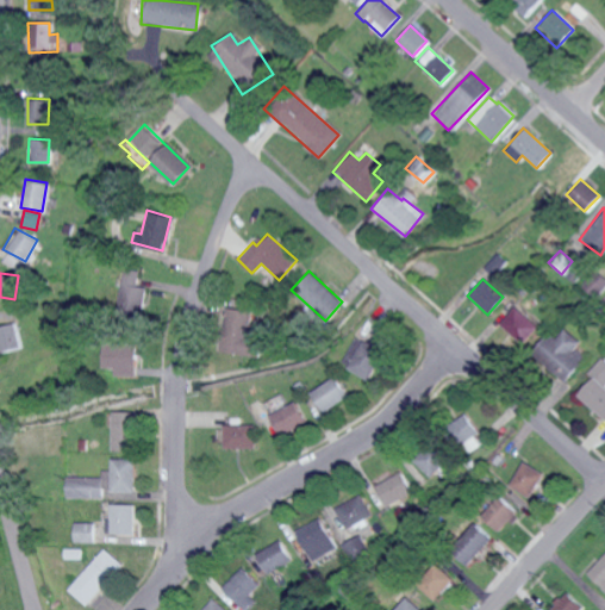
[(243,335),(247,310),(223,306),(216,350),(255,356),(259,337),(243,335)]
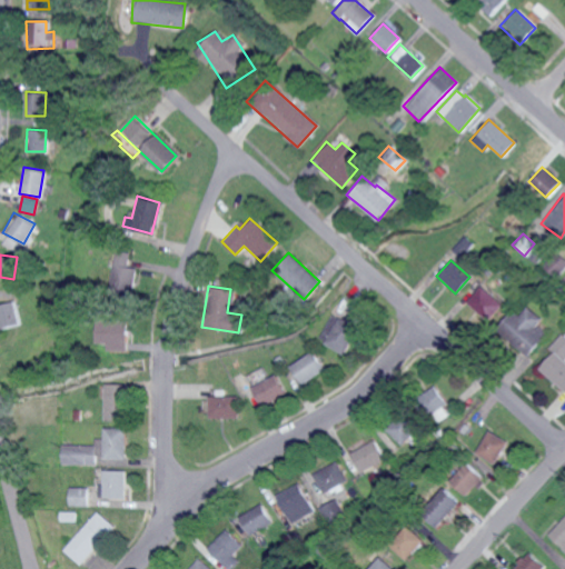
[(485,321),(501,303),(478,286),(464,302),(485,321)]
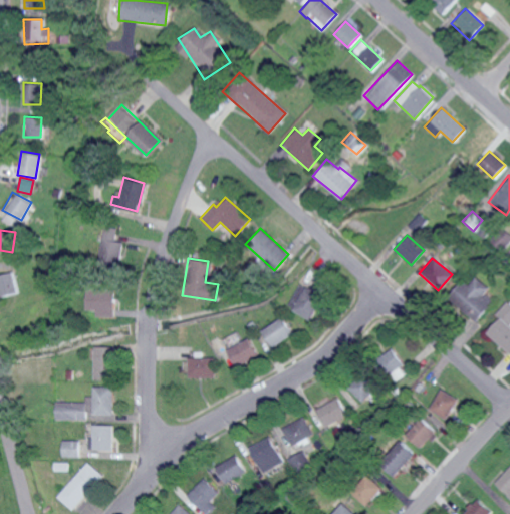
[(15,293),(12,272),(0,273),(0,295),(15,293)]
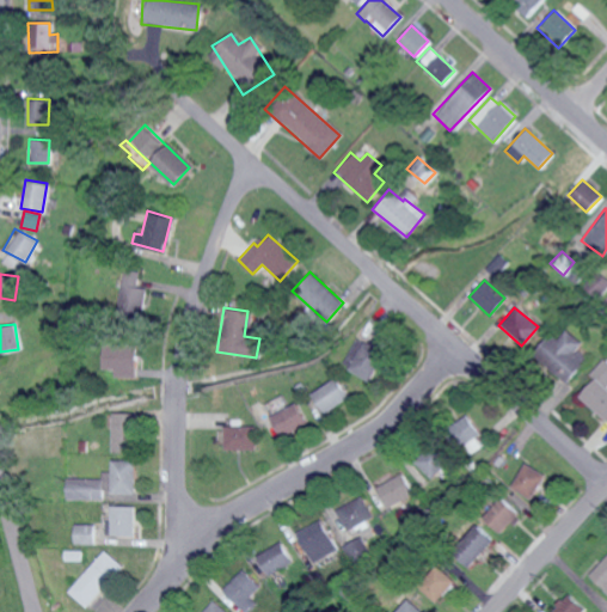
[(580,343),(564,329),(555,340),(549,334),(531,354),(563,383),(584,359),(574,349),(580,343)]
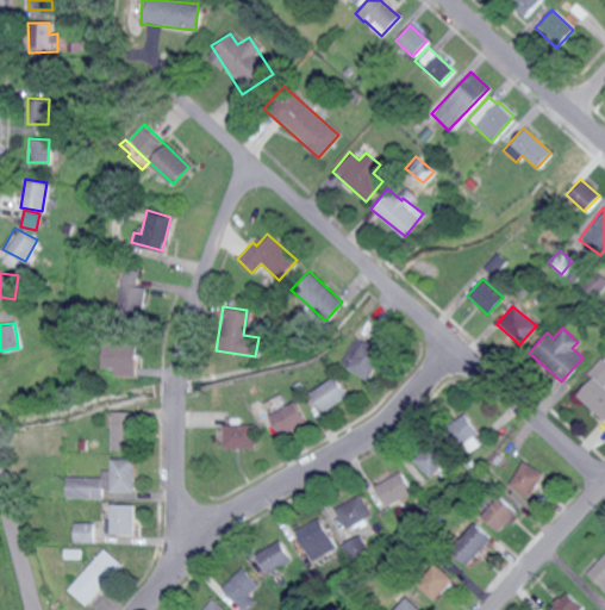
[(345,367),(366,379),(382,352),(362,340),(345,367)]
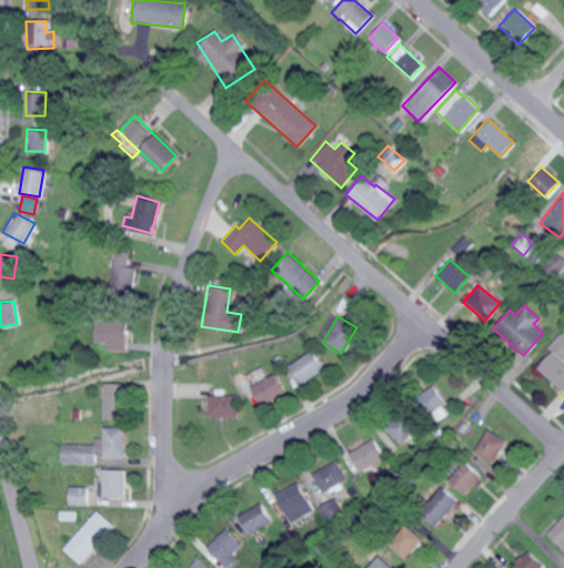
[(123,350),(124,320),(93,318),(92,342),(104,342),(103,350),(123,350)]
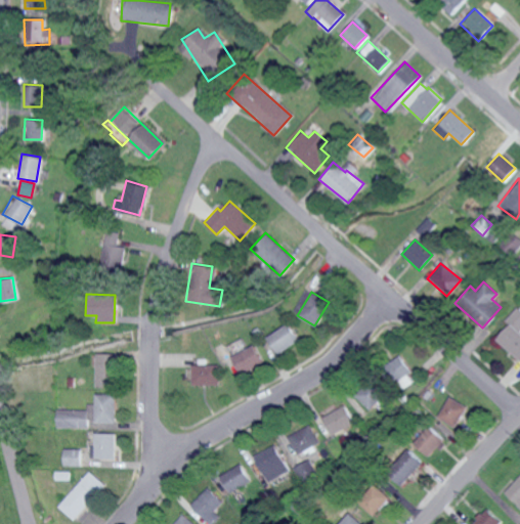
[(519,333),(517,331),(519,326),(519,311),(515,307),(504,318),(509,323),(494,338),(519,361),(519,333)]
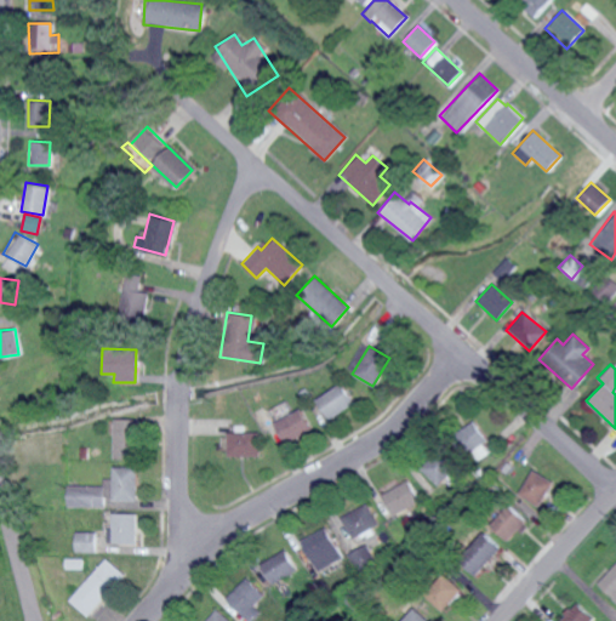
[(354,402),(341,382),(315,398),(328,419),(354,402)]
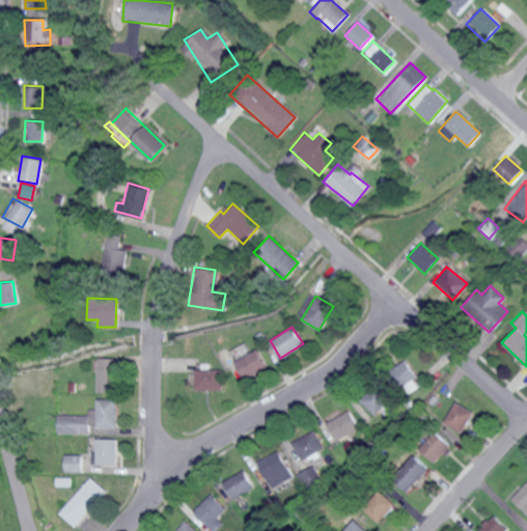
[(242,381),(268,369),(257,348),(232,360),(242,381)]
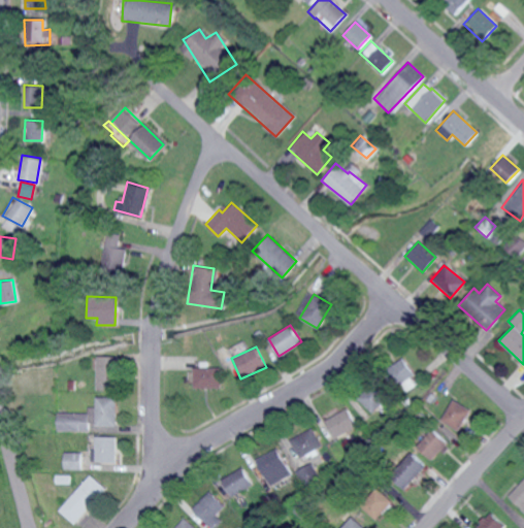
[(94,390),(113,390),(115,356),(95,355),(94,390)]
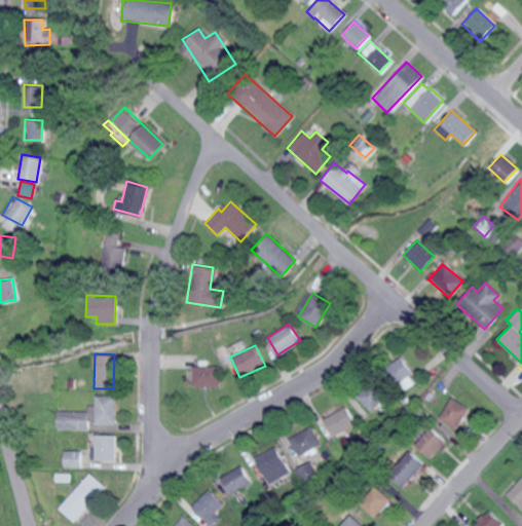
[(414,381),(398,358),(382,369),(399,392),(414,381)]
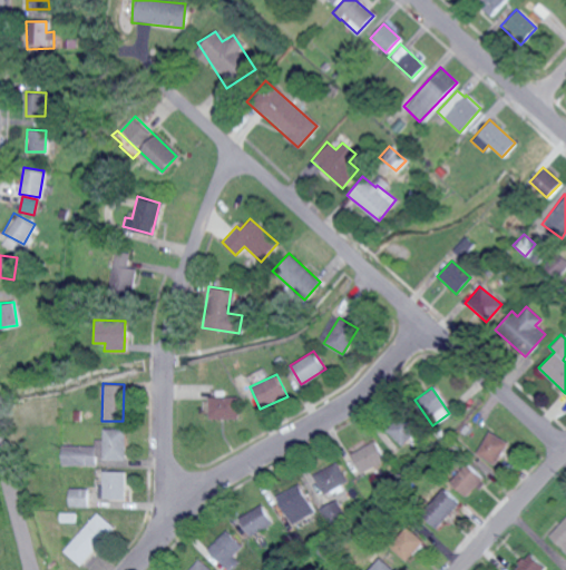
[(206,419),(236,418),(235,395),(206,396),(206,419)]
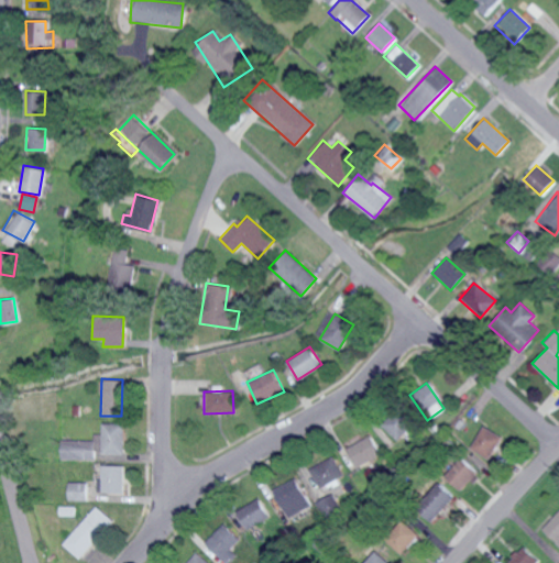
[(395,440),(414,422),(398,406),(380,424),(395,440)]
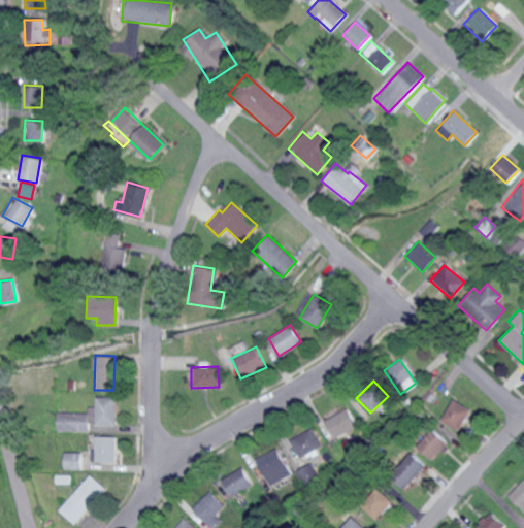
[(54,429),(86,430),(86,424),(113,425),(115,396),(94,396),(94,406),(85,406),(85,413),(55,411),(54,429)]
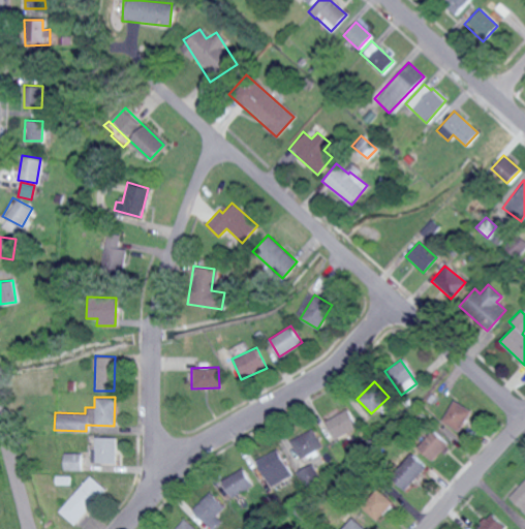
[(439,421),(458,432),(471,410),(453,399),(439,421)]
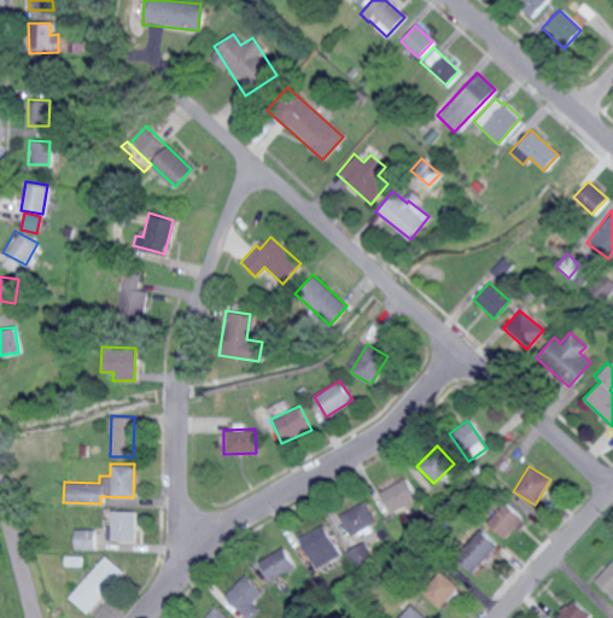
[(416,499),(404,477),(378,491),(390,513),(416,499)]
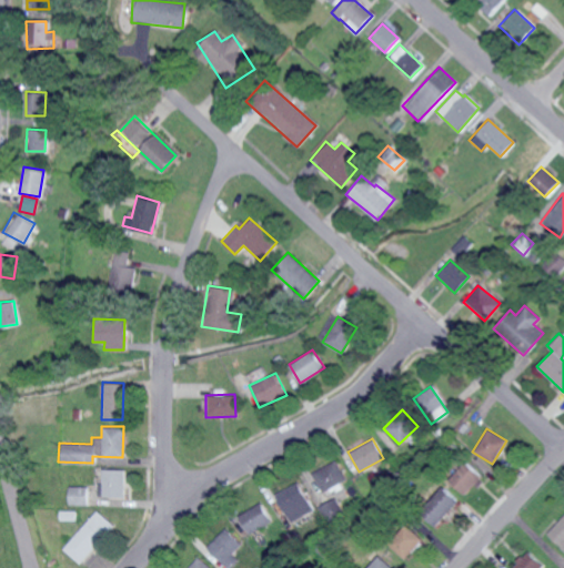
[(309,473),(320,493),(344,479),(333,459),(309,473)]
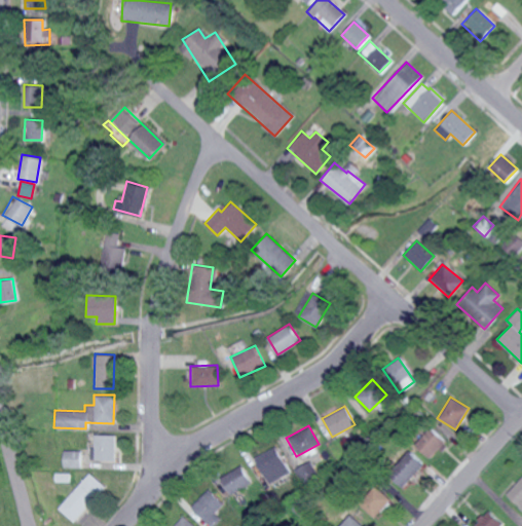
[(414,444),(429,457),(444,441),(430,427),(414,444)]
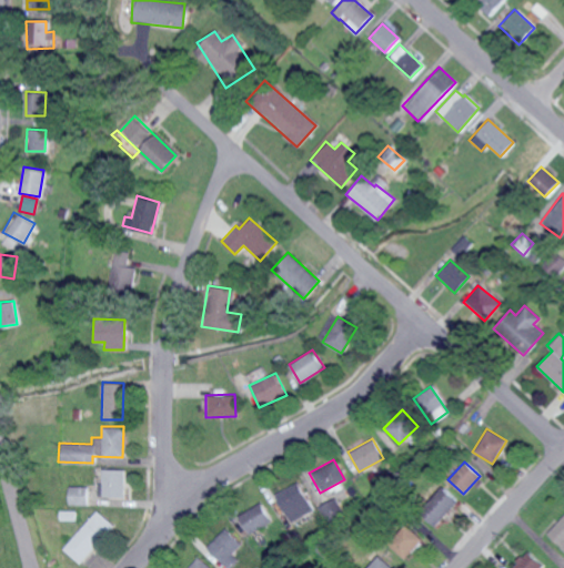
[(94,496),(121,496),(122,469),(100,469),(100,482),(94,482),(94,496)]
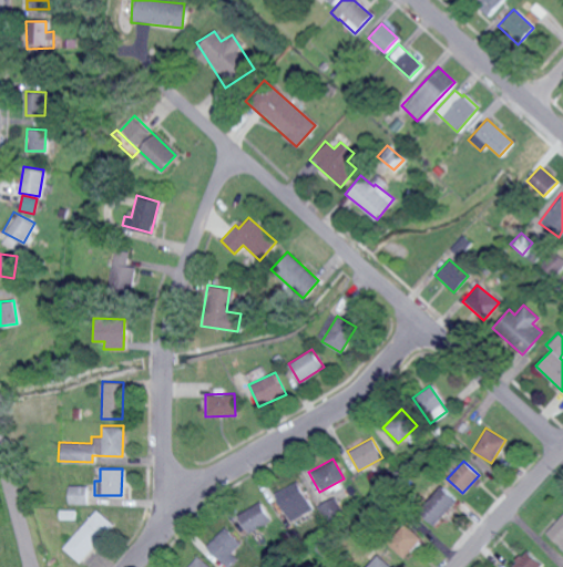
[(286,522),(310,511),(296,482),(273,493),(286,522)]
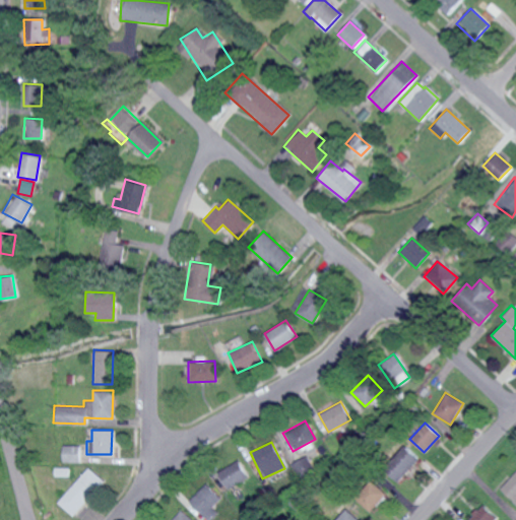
[(60,461),(76,462),(77,445),(60,445),(60,461)]
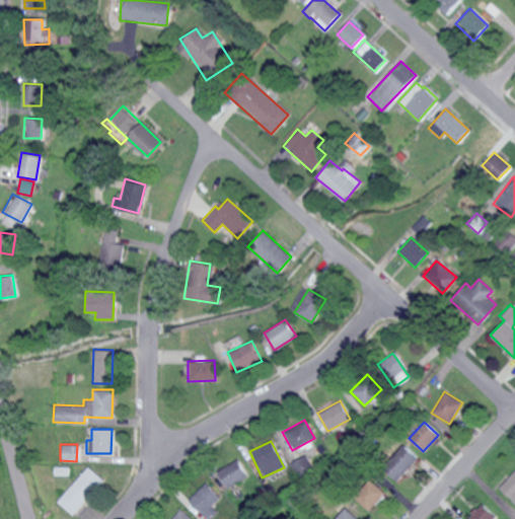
[(418,459),(405,445),(382,466),(395,480),(418,459)]
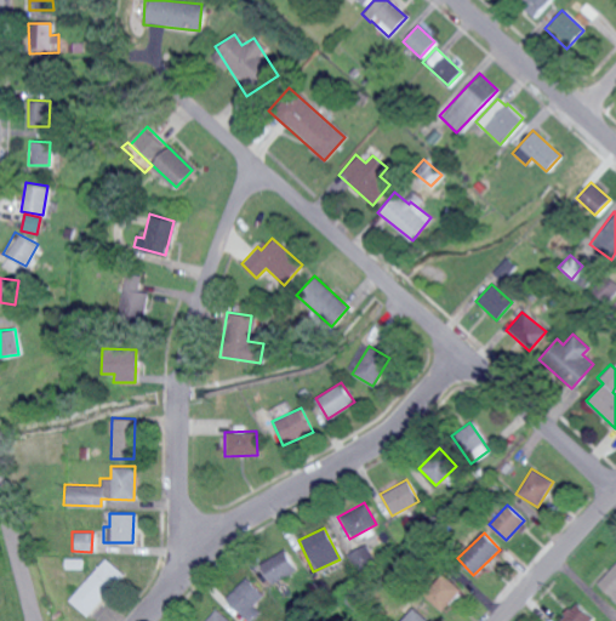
[(295,570),(283,550),(257,564),(269,584),(295,570)]
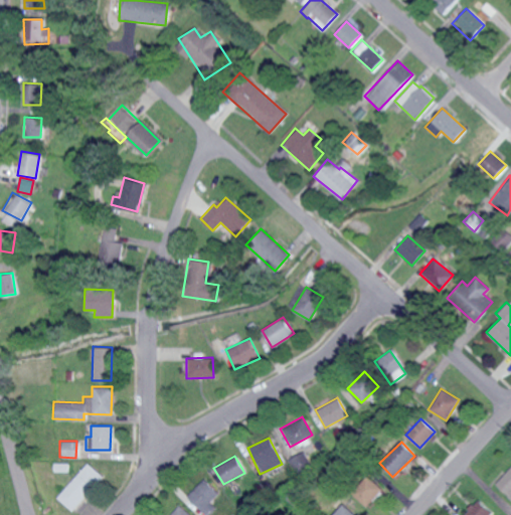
[(54,497),(68,510),(101,476),(87,463),(54,497)]
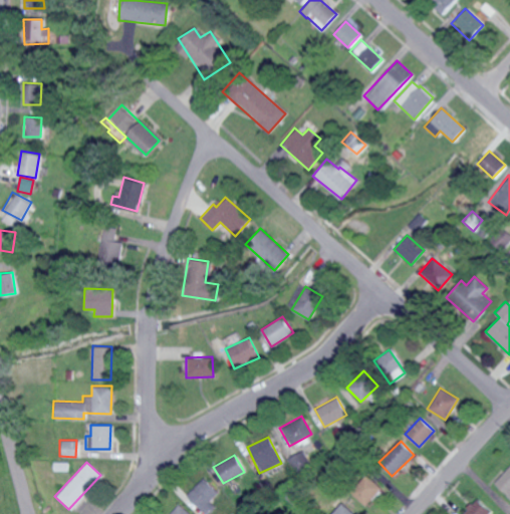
[(509,467),(496,483),(509,496),(509,467)]
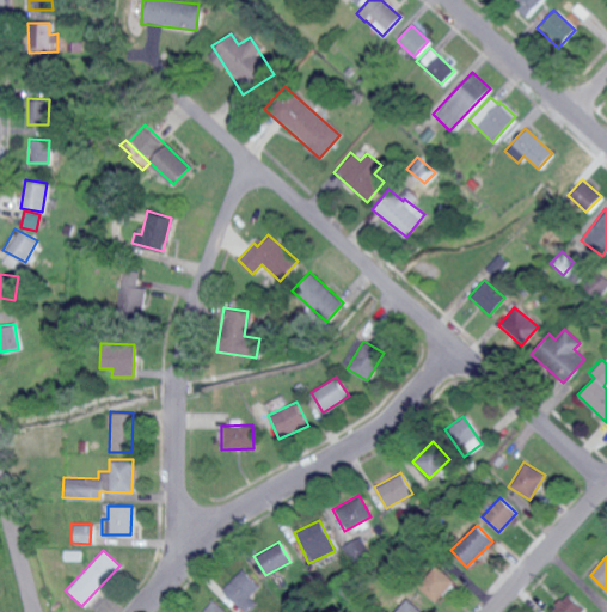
[(454,581),(437,565),(418,585),(435,601),(454,581)]
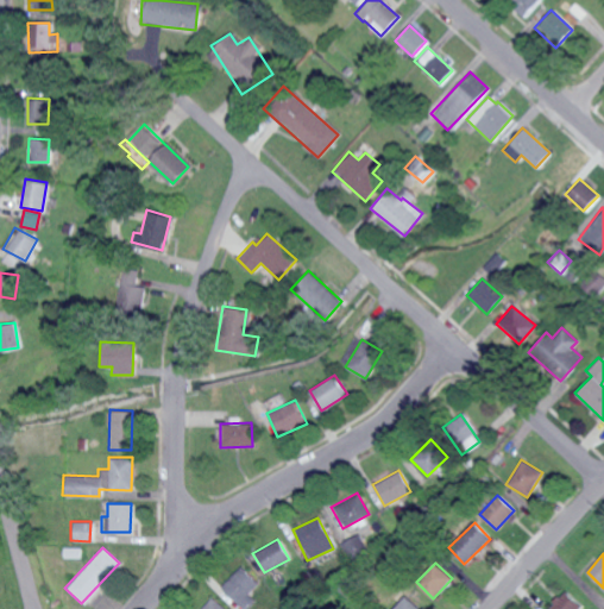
[(239,608),(251,598),(245,594),(256,583),(240,566),(216,588),(237,608),(239,608)]
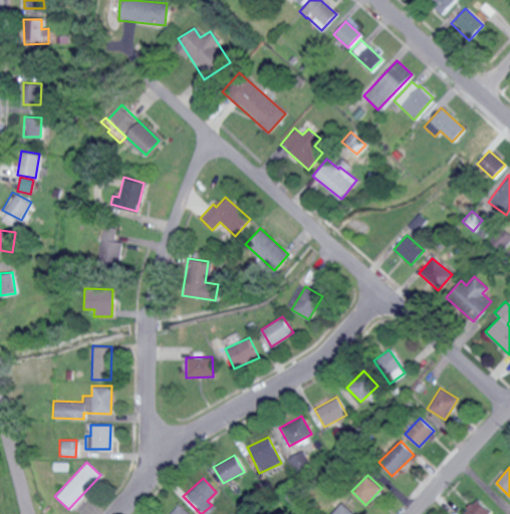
[(490,513),(493,511),(478,497),(463,513),(490,513)]
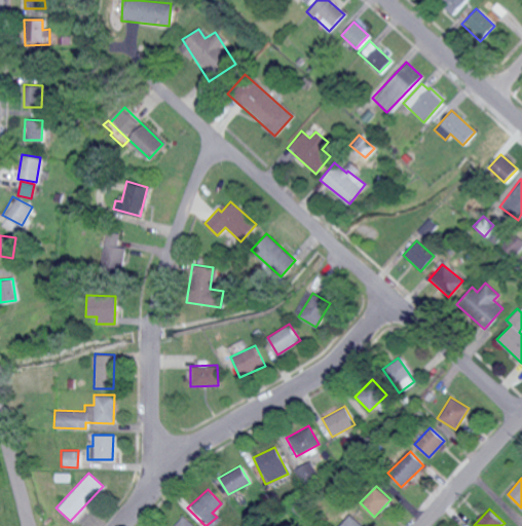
[(362,525),(350,515),(338,525),(362,525)]
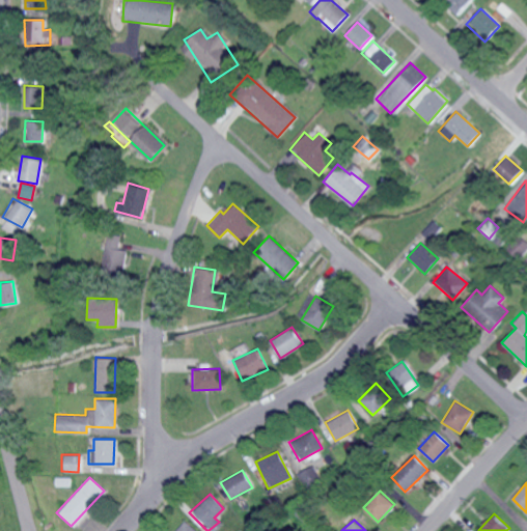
[(193,530),(183,521),(173,530),(193,530)]
